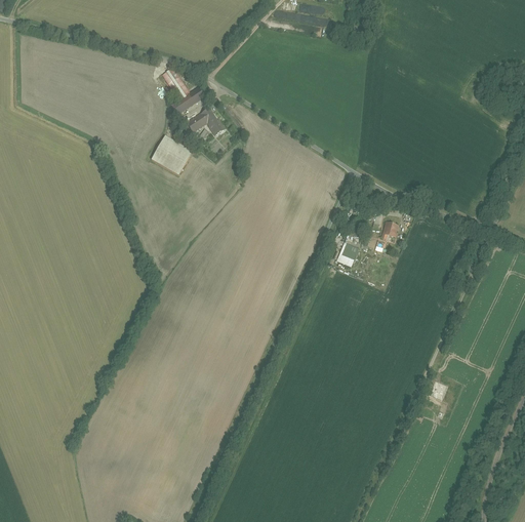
[(306,19),(306,16),(304,16),(304,12),(293,11),(292,18),(306,19)]
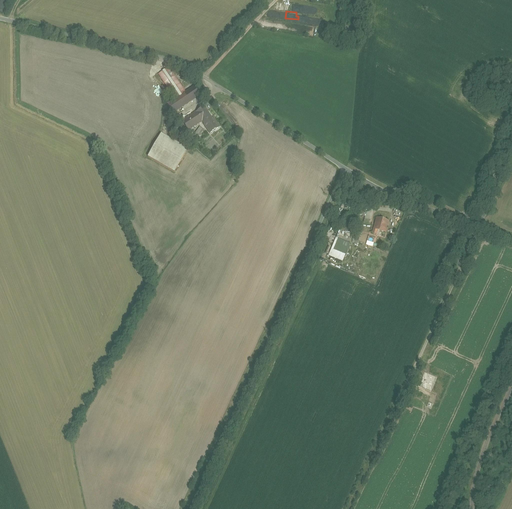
[(174,96),(184,89),(168,65),(158,72),(174,96)]
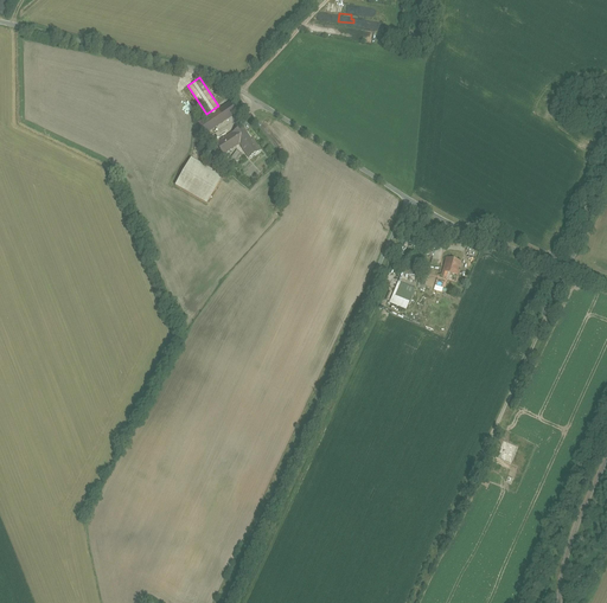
[(206,114),(197,120),(205,132),(236,111),(235,110),(228,100),(218,106),(206,114)]
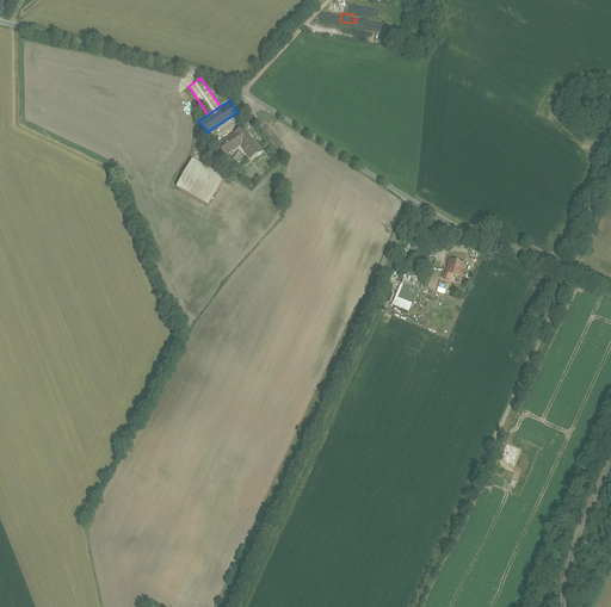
[(242,124),(211,144),(220,158),(240,143),(250,156),(259,149),(242,124)]
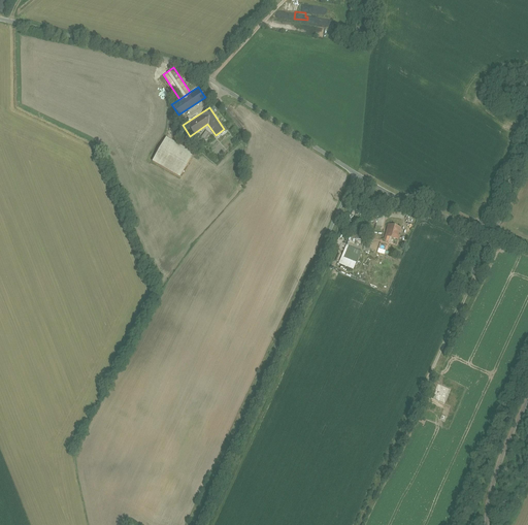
[(200,136),(204,139),(209,130),(205,128),(200,136)]
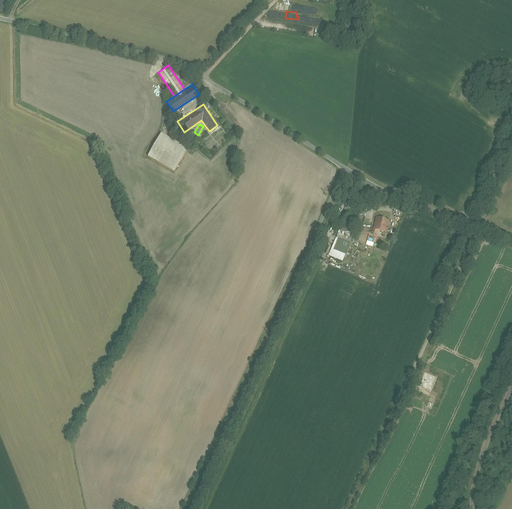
[(187,146),(161,131),(147,155),(173,170),(187,146)]
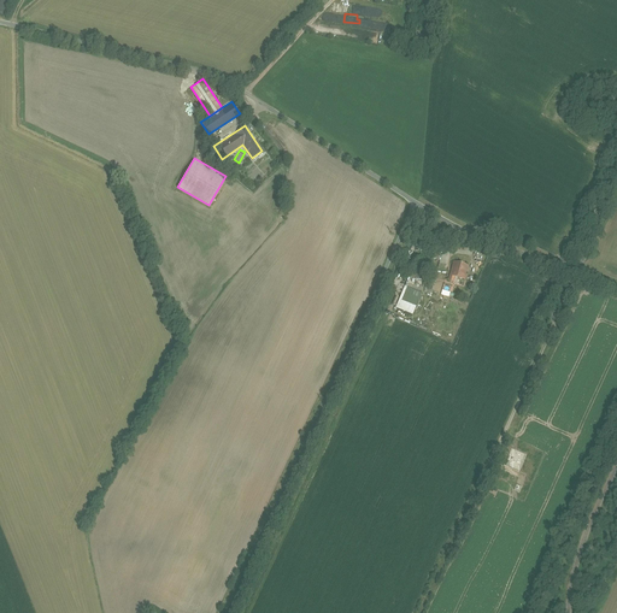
[(463,277),(468,263),(462,261),(453,259),(450,273),(463,277)]
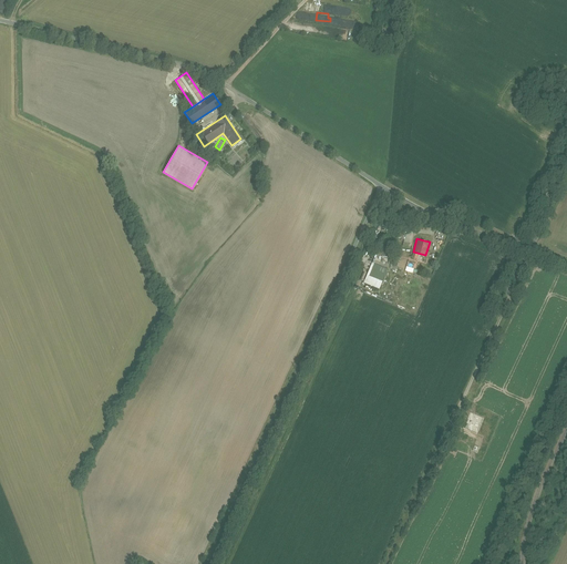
[(380,287),(387,272),(371,265),(364,279),(380,287)]
